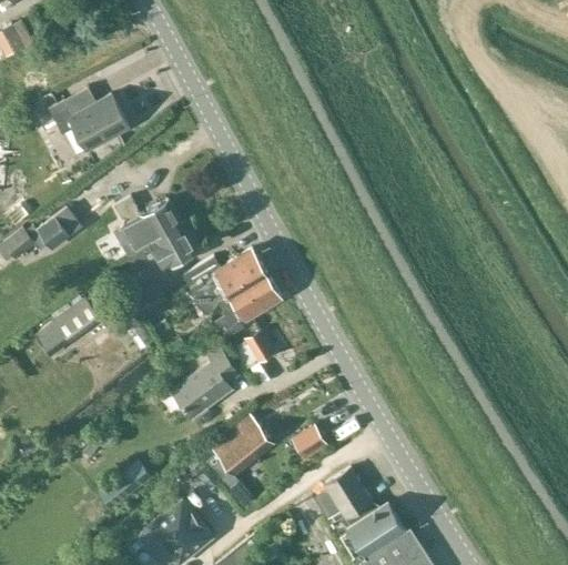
[(0,42),(10,67),(22,62),(12,38),(0,42)]
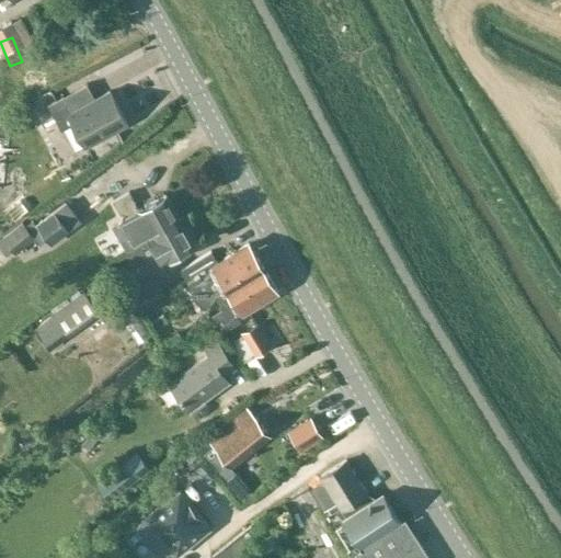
[(63,99),(47,107),(60,133),(72,126),(84,149),(127,126),(110,94),(94,102),(71,115),(63,99)]
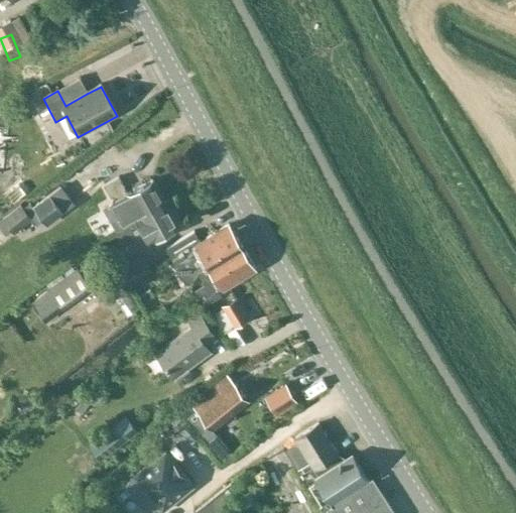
[(134,218),(136,222),(165,206),(152,182),(128,196),(118,179),(104,187),(114,205),(119,202),(129,221),(134,218)]
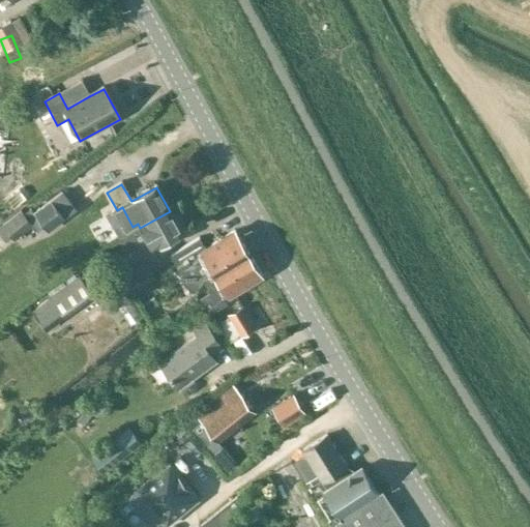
[(126,254),(148,242),(153,253),(183,236),(170,211),(140,228),(141,230),(120,240),(126,254)]
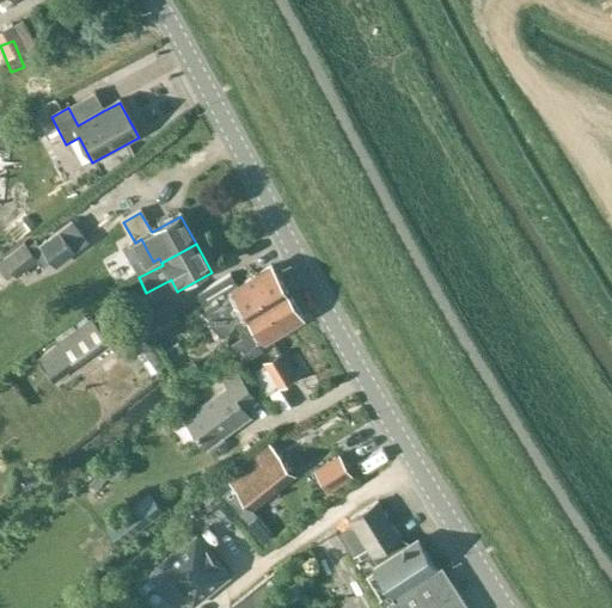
[(17,280),(38,263),(25,245),(4,262),(17,280)]
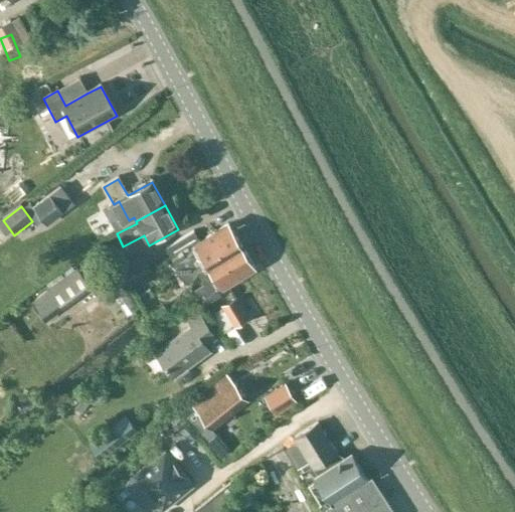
[(194,234),(165,250),(172,262),(184,281),(189,286),(197,276),(197,275),(197,274),(241,247),(228,226),(198,244),(194,234)]
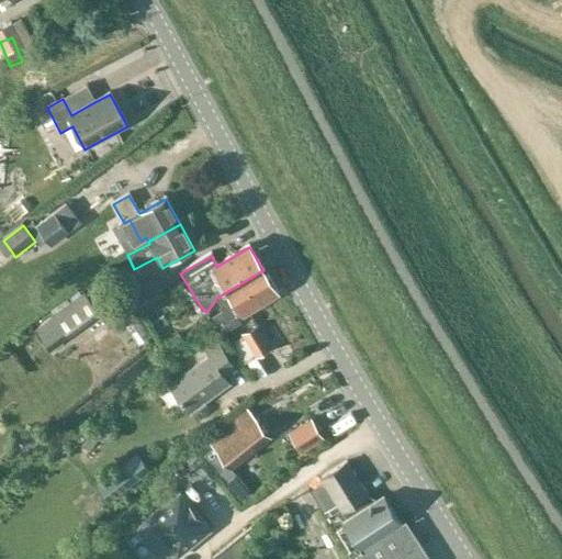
[(223,313),(213,320),(223,335),(240,324),(237,317),(278,293),(263,270),(215,299),(215,300),(215,301),(223,313)]
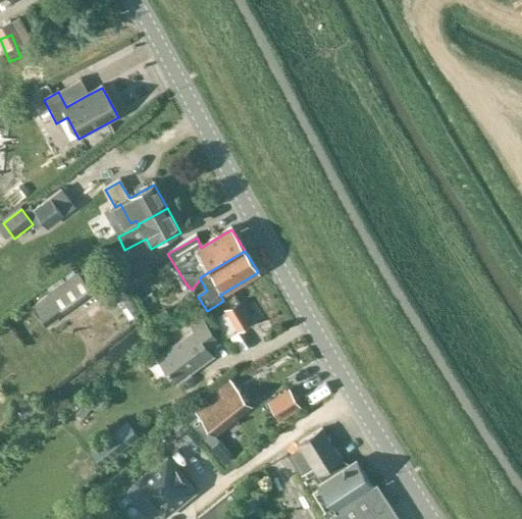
[(132,289),(152,275),(144,262),(123,274),(132,289)]
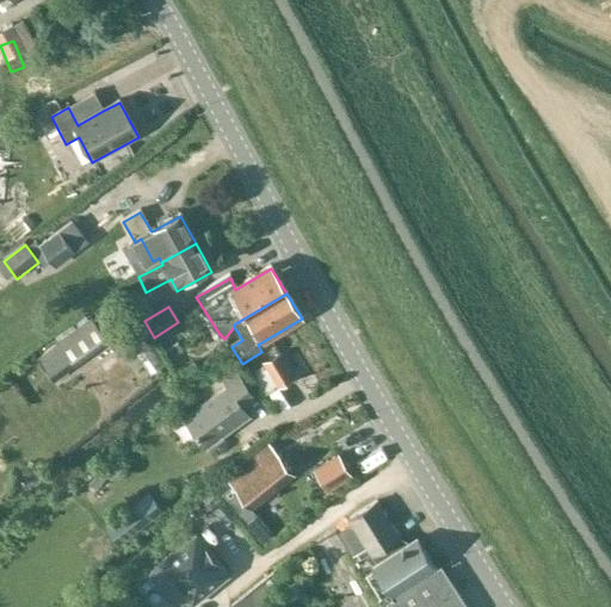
[(71,366),(105,340),(91,321),(56,346),(71,366)]
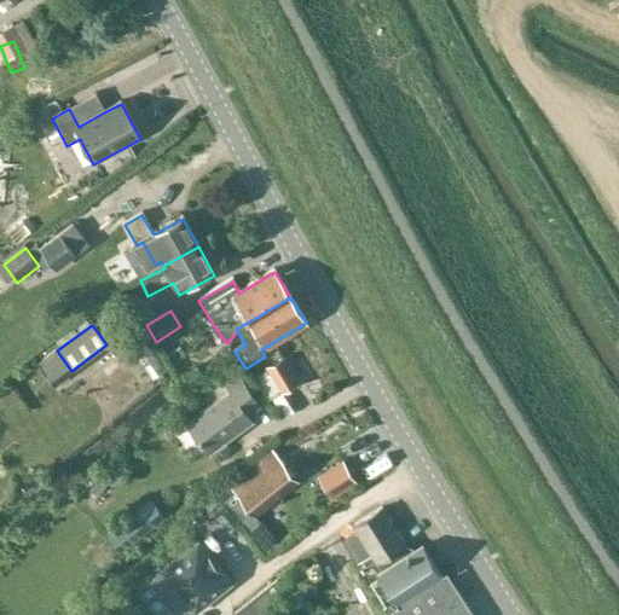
[(282,396),(299,387),(283,361),(266,371),(282,396)]
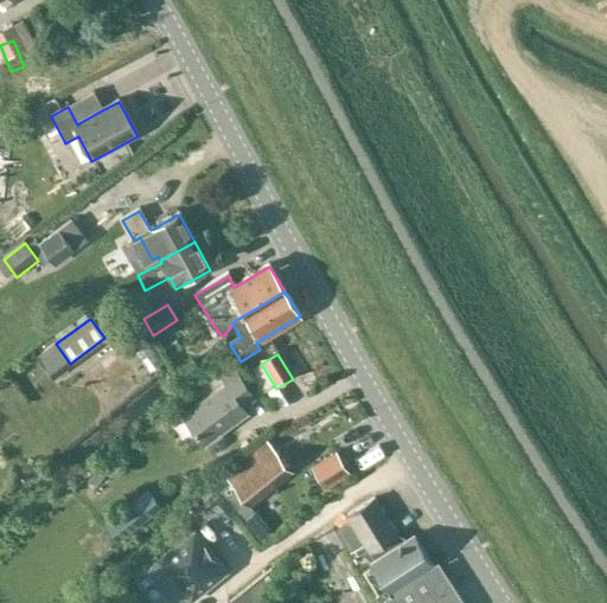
[(242,408),(254,399),(234,372),(222,380),(225,386),(183,417),(204,447),(248,416),(242,408)]
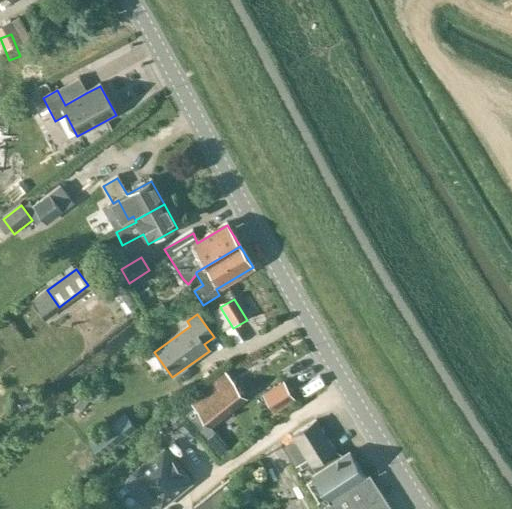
[(211,429),(246,400),(225,374),(199,395),(191,405),(211,429)]
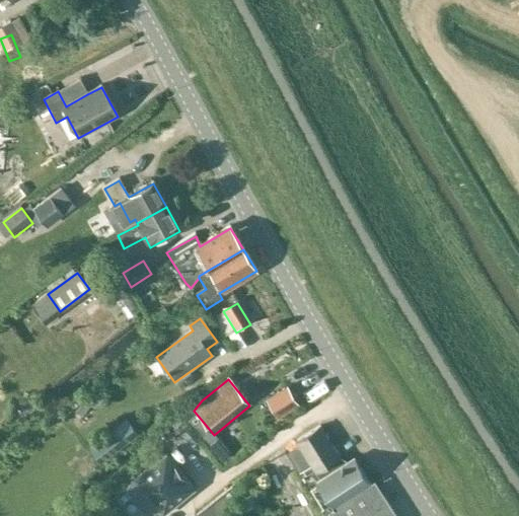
[(293,381),(272,393),(283,412),(303,398),(293,381)]
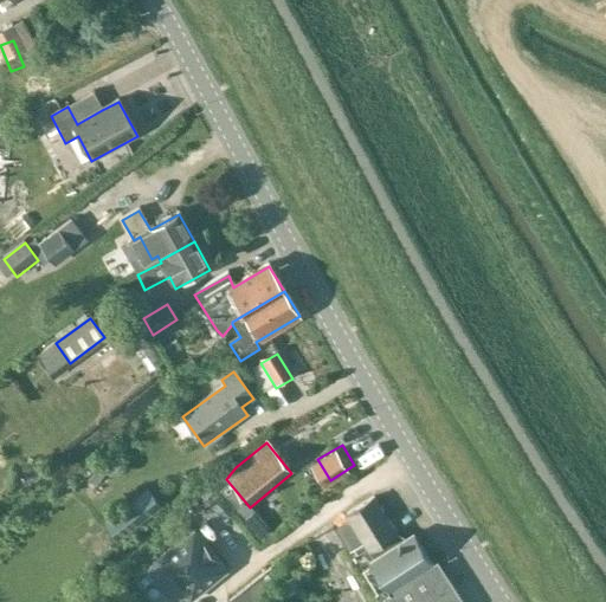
[(162,510),(150,492),(128,509),(141,525),(162,510)]
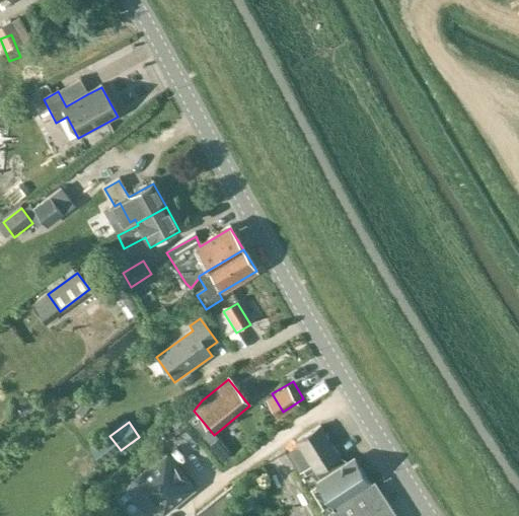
[(299,446),(286,455),(298,475),(303,472),(305,476),(314,470),(317,475),(320,480),(316,483),(331,508),(337,505),(374,482),(363,463),(348,472),(335,451),(321,429),(304,439),(297,443),(297,444),(299,446)]
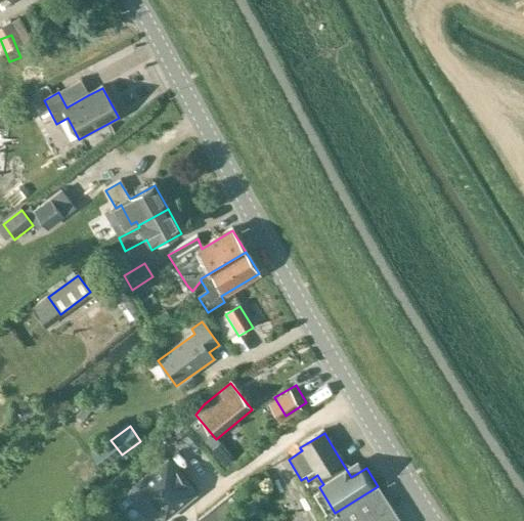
[(136,488),(127,496),(146,520),(163,520),(166,520),(195,495),(167,461),(135,486),(136,488)]
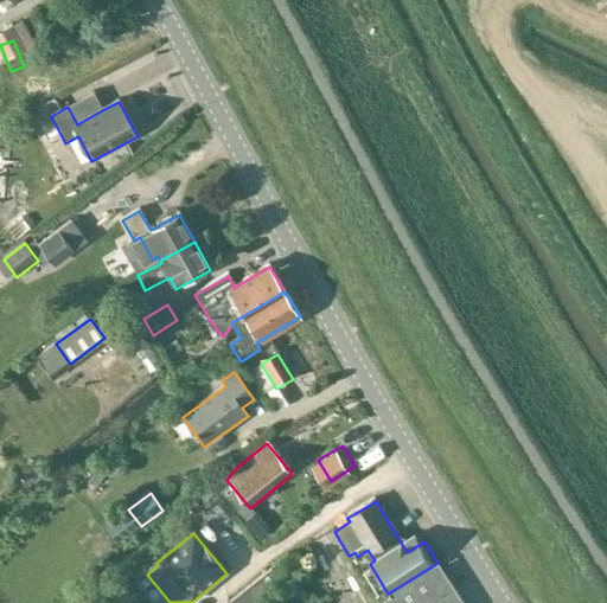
[(391,598),(384,602),(462,602),(454,589),(438,562),(438,563),(394,590),(388,594),(391,598)]
